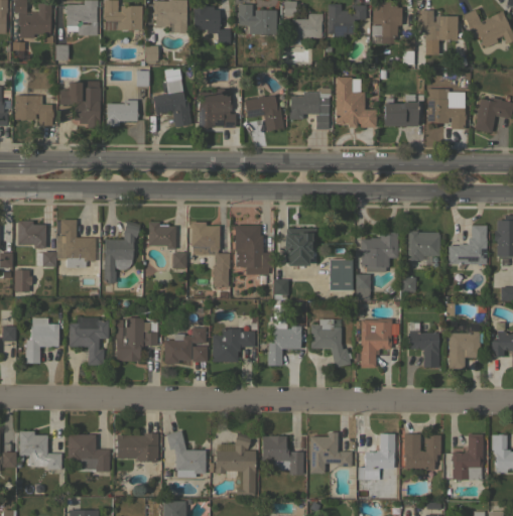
[(0,0),(8,0),(8,11),(7,11),(6,32),(0,32),(0,0)]
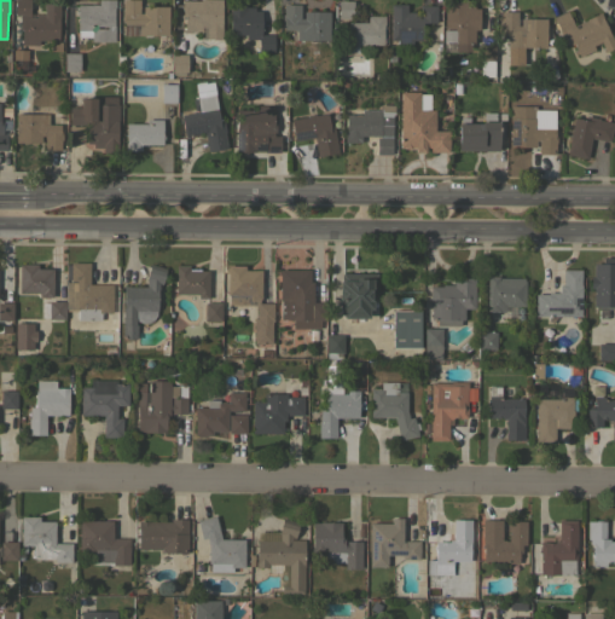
[(33,0),(33,13),(47,13),(47,3),(63,3),(62,19),(62,40),(41,40),(41,45),(24,45),(24,29),(22,29),(22,15),(17,15),(17,0),(33,0)]
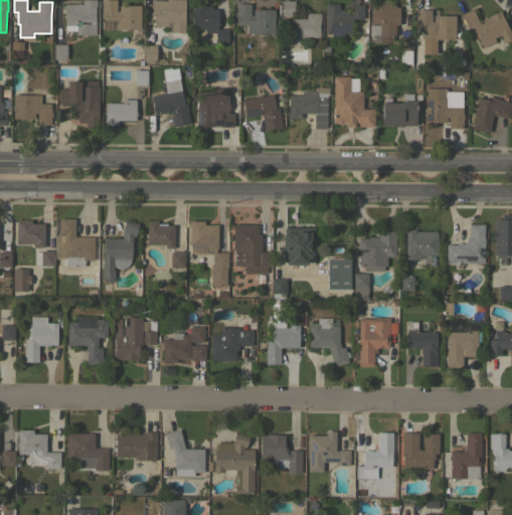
[(84,4),(84,0),(98,0),(98,6),(97,20),(98,20),(98,34),(78,34),(78,30),(67,30),(67,25),(66,25),(66,12),(65,12),(65,8),(66,8),(66,3),(84,4)]
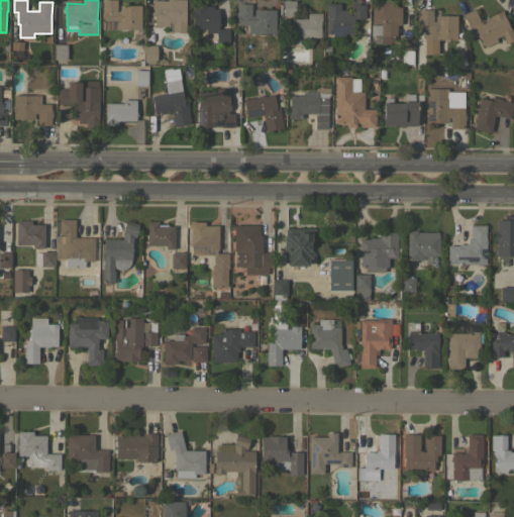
[(105,0),(119,0),(119,10),(121,10),(121,5),(143,5),(143,29),(139,29),(139,30),(134,30),(134,29),(129,29),(129,30),(122,30),(122,29),(105,29),(105,16),(104,16),(104,8),(105,8),(105,0)]
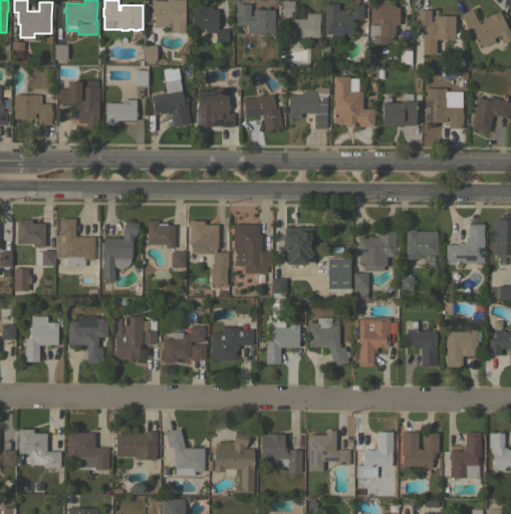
[(169,32),(169,25),(156,25),(156,13),(154,13),(154,0),(187,0),(187,32),(169,32)]
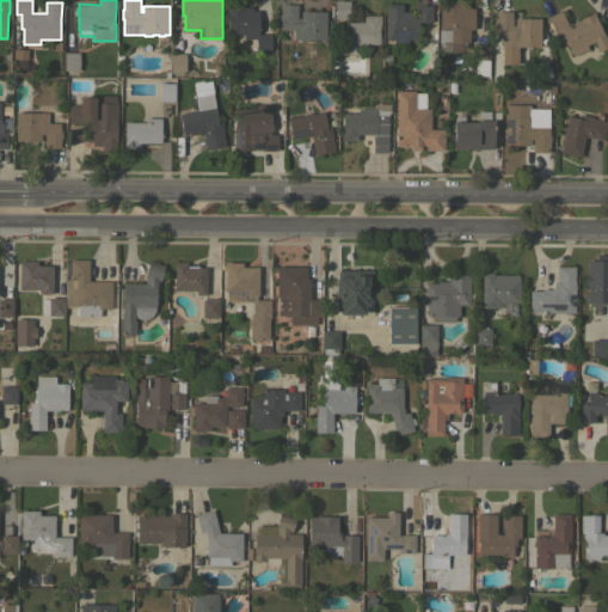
[(255,6),(255,10),(260,11),(260,23),(262,23),(262,29),(260,29),(260,34),(274,34),(272,51),(258,51),(258,38),(246,38),(246,35),(229,34),(231,11),(229,11),(229,0),(245,0),(245,6),(255,6)]
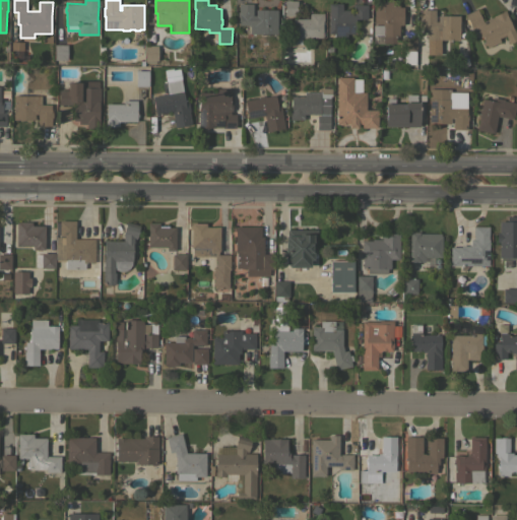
[(300,0),(299,15),(286,15),(286,0),(300,0)]
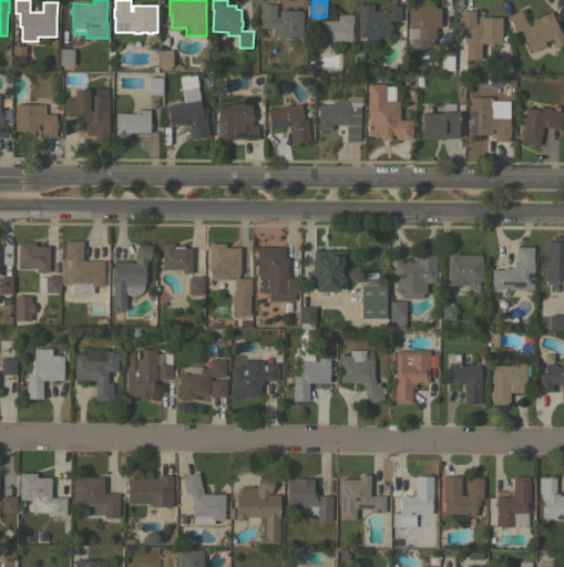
[(433,47),(420,47),(420,38),(409,38),(409,27),(420,27),(420,26),(410,26),(410,1),(430,1),(430,4),(438,4),(438,7),(442,7),(442,27),(438,27),(438,39),(433,39),(433,47)]
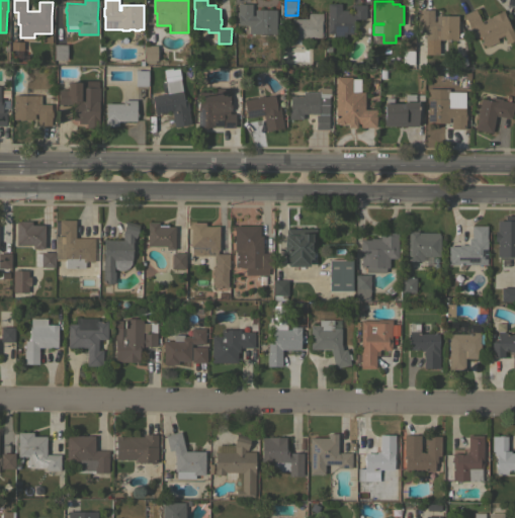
[(254,3),(254,8),(278,9),(278,33),(251,33),(251,25),(240,24),(240,18),(238,18),(238,11),(240,11),(240,3),(254,3)]
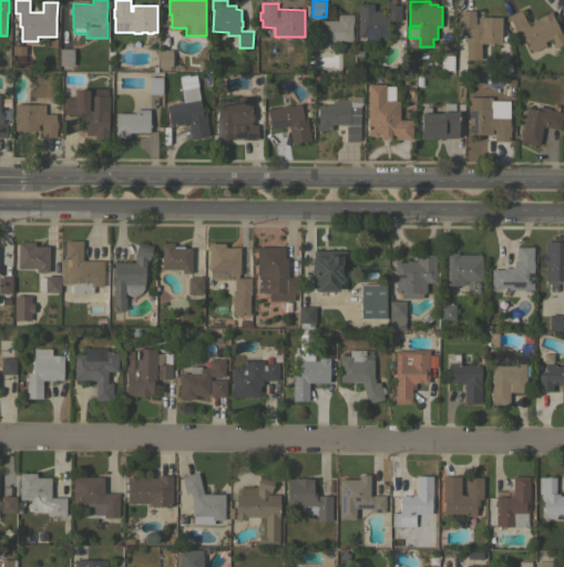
[(361,3),(376,3),(376,10),(388,11),(388,4),(403,4),(403,20),(392,20),(392,22),(390,22),(390,24),(391,24),(391,31),(390,31),(390,37),(380,37),(380,44),(371,44),(371,41),(367,41),(367,37),(360,37),(361,3)]
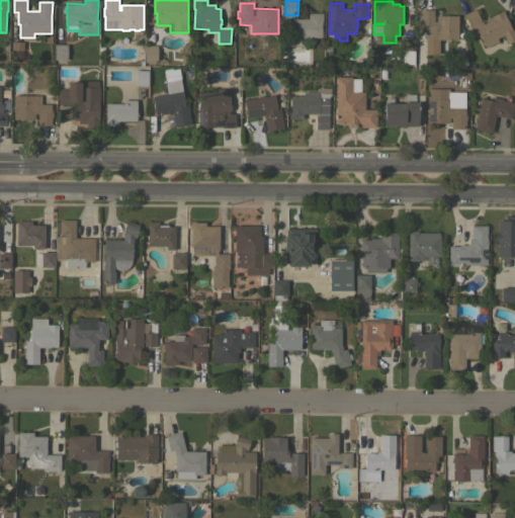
[(459,39),(426,39),(426,36),(422,36),(422,26),(421,26),(421,17),(422,9),(435,9),(435,21),(438,21),(438,14),(459,15),(459,39)]
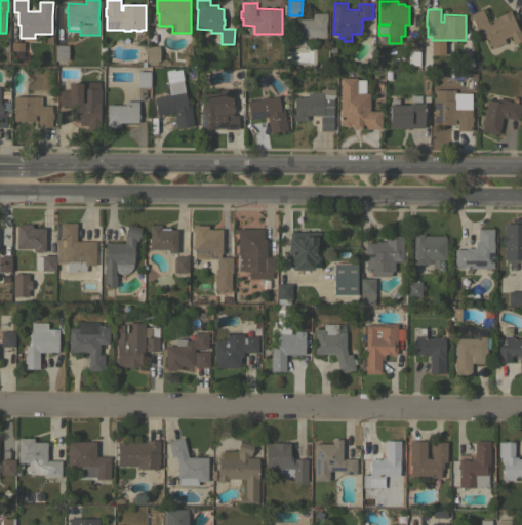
[(483,9),(489,22),(500,16),(499,15),(512,9),(514,14),(513,14),(517,24),(520,23),(521,25),(521,41),(516,43),(512,35),(506,38),(507,42),(493,48),(489,37),(486,38),(481,26),(478,28),(472,14),(483,9)]
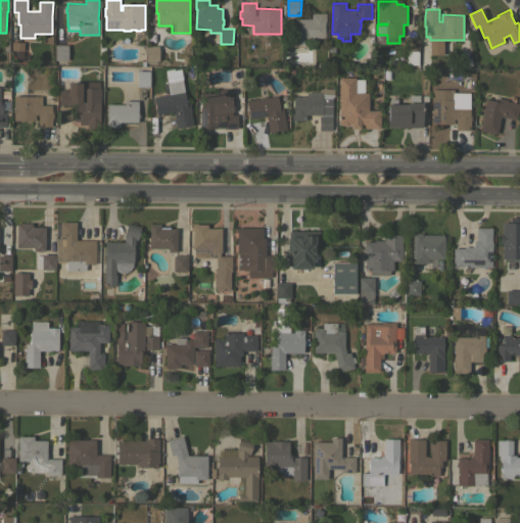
[(313,18),(314,12),(328,13),(327,20),(326,20),(326,21),(328,21),(328,36),(326,36),(326,38),(309,37),(309,40),(296,40),(296,28),(295,28),(295,24),(296,24),(296,18),(313,18)]
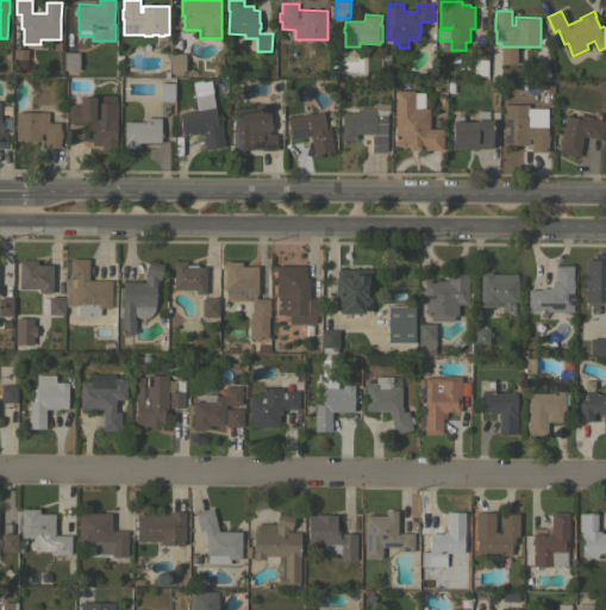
[(491,43),(489,75),(476,75),(476,61),(475,61),(475,43),(491,43)]
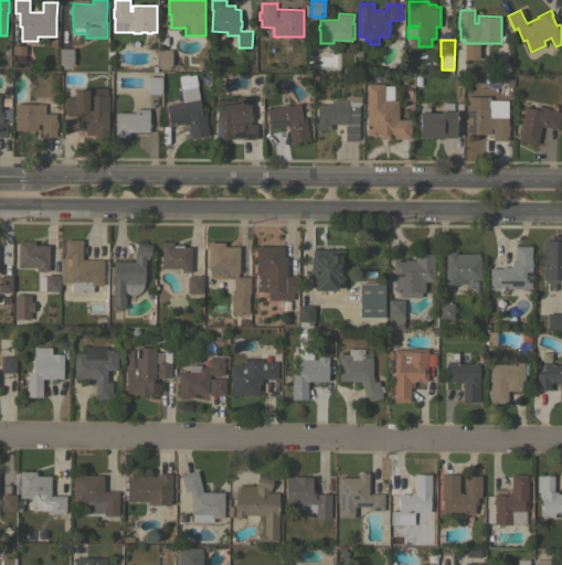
[(75,49),(75,65),(61,64),(62,48),(75,49)]
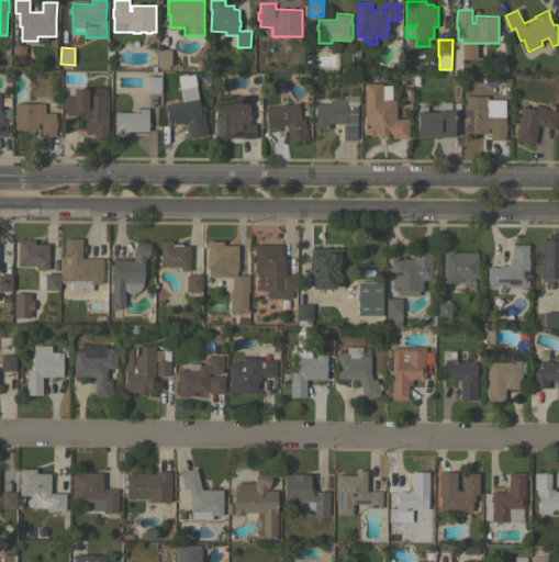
[(172,48),(172,66),(170,66),(170,67),(159,67),(159,66),(158,66),(158,48),(172,48)]
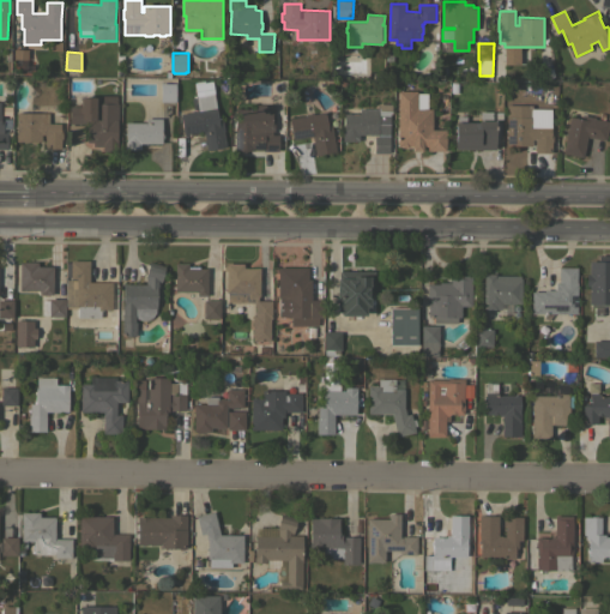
[(195,83),(205,80),(206,82),(213,80),(216,92),(221,119),(224,119),(227,131),(225,131),(229,146),(209,150),(205,131),(186,134),(182,114),(200,110),(200,108),(195,109),(194,98),(198,97),(198,96),(195,83)]
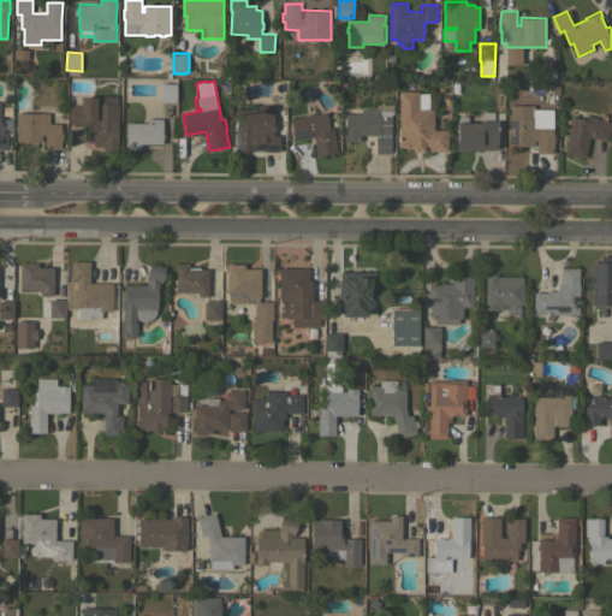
[(164,83),(178,83),(178,101),(164,101),(164,83)]
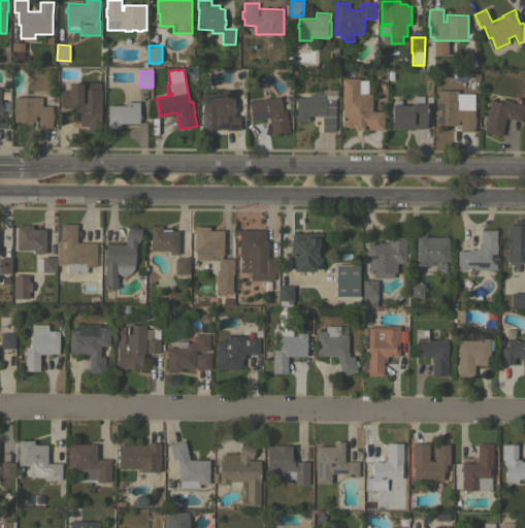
[(373,111),(385,111),(385,130),(369,130),(369,126),(365,126),(365,130),(356,130),(356,126),(353,126),(352,127),(348,127),(347,126),(343,125),(345,77),(361,77),(361,79),(368,79),(368,93),(373,93),(373,95),(373,111)]
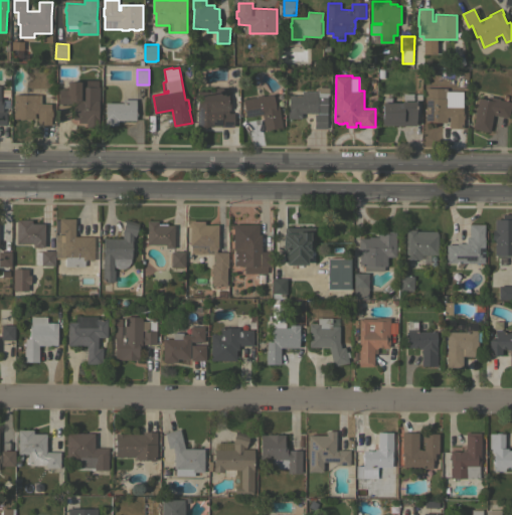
[(100,79),(100,87),(101,87),(101,101),(100,101),(100,117),(101,117),(101,126),(95,126),(95,128),(88,128),(88,123),(79,123),(79,119),(74,119),(74,104),(60,104),(60,89),(61,89),(61,88),(68,88),(68,81),(80,81),(80,79),(100,79)]
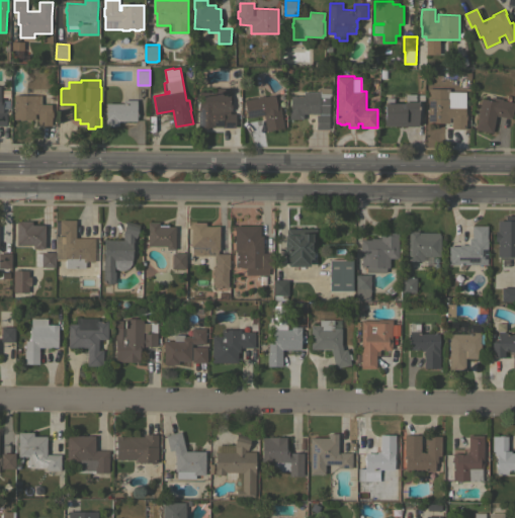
[(0,86),(2,86),(2,99),(4,99),(4,100),(11,100),(11,108),(4,108),(4,111),(12,111),(12,123),(8,123),(8,125),(0,125),(0,86)]
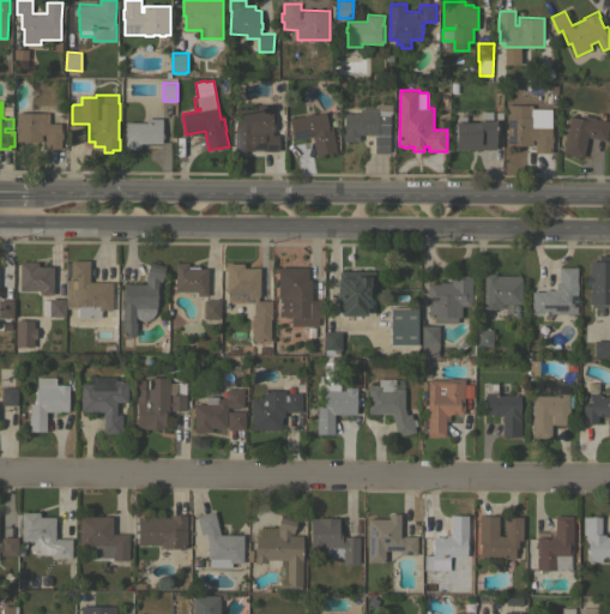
[(362,113),(362,108),(379,108),(379,103),(394,103),(394,114),(392,114),(392,134),(380,133),(380,134),(361,134),(361,142),(344,140),(345,132),(345,113),(362,113)]
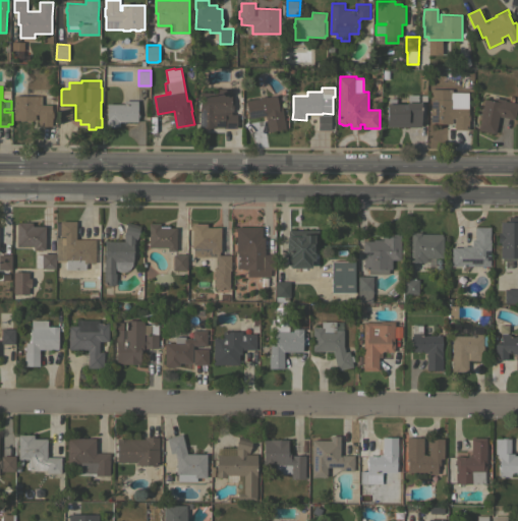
[(202,92),(219,93),(219,89),(233,89),(233,102),(234,102),(234,111),(232,111),(232,114),(238,114),(238,128),(225,127),(225,125),(223,127),(219,127),(217,126),(214,126),(214,127),(210,127),(210,129),(205,129),(205,127),(202,127),(202,92)]
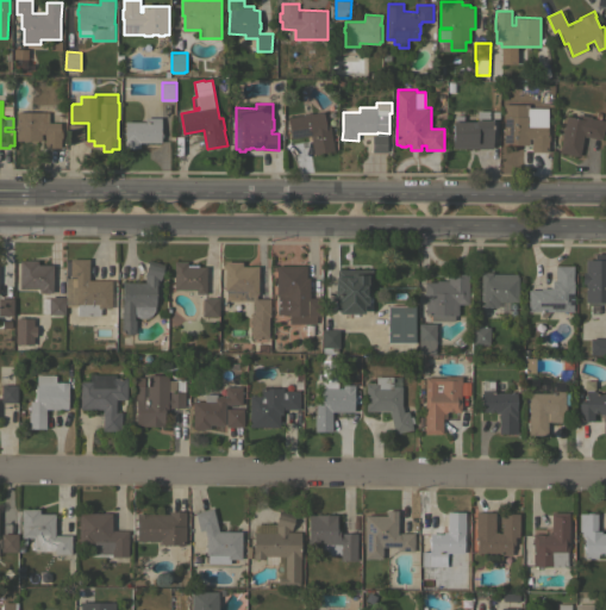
[(506,104),(531,104),(531,116),(536,116),(536,126),(549,126),(549,131),(551,131),(551,141),(550,141),(550,151),(533,151),(533,138),(531,138),(531,144),(506,143),(506,104)]
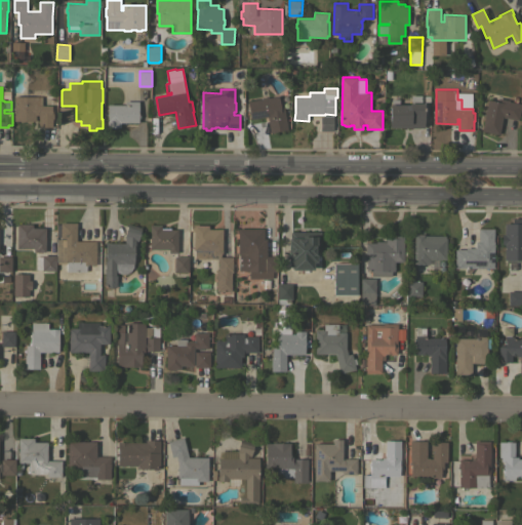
[(264,98),(264,97),(270,96),(270,97),(280,95),(282,106),(285,106),(289,129),(272,132),(269,116),(252,119),(249,101),(264,98)]
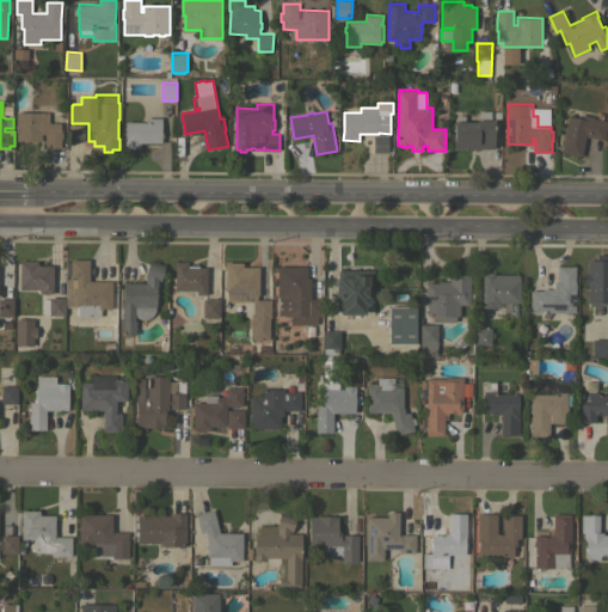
[(18,112),(50,112),(50,122),(62,122),(62,127),(65,127),(65,139),(62,139),(62,147),(47,147),(47,135),(43,135),(43,141),(18,141),(18,112)]
